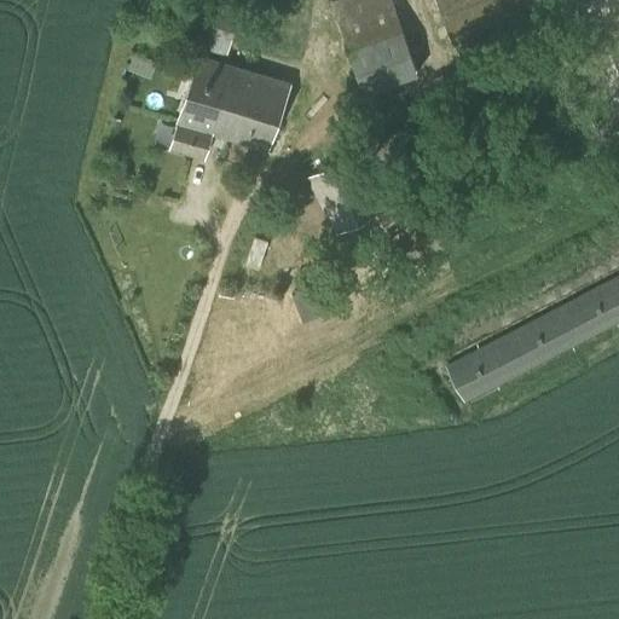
[(333,0),(331,1),(364,91),(418,70),(392,0),(333,0)]
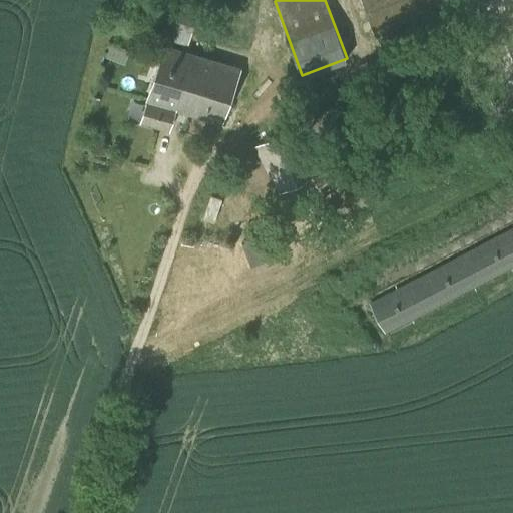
[(362,0),(376,38),(479,0),(362,0)]
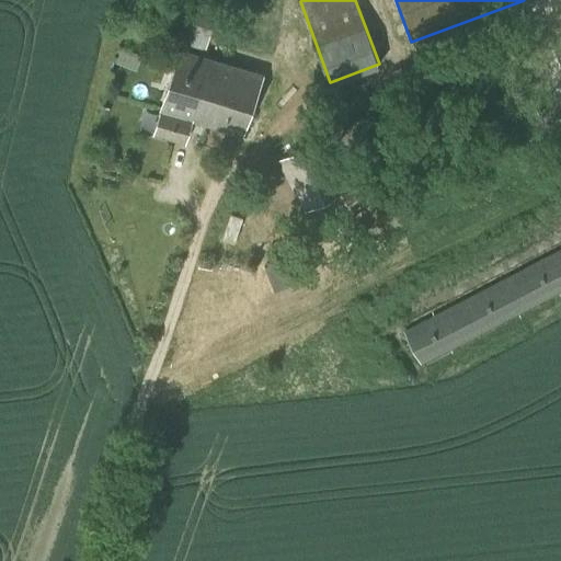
[(189,29),(210,36),(215,20),(193,13),(189,29)]
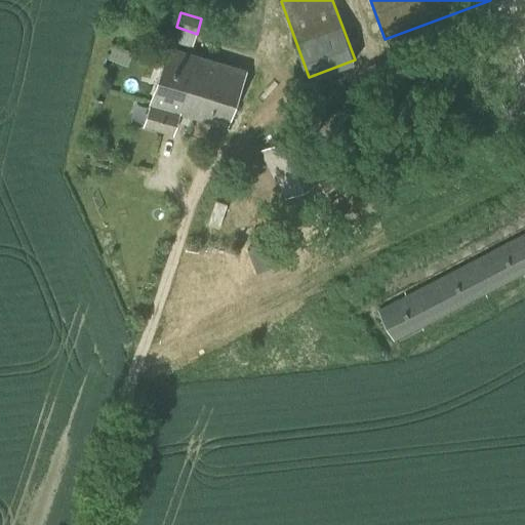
[(180,111),(229,126),(246,71),(169,46),(145,122),(174,131),(180,111)]
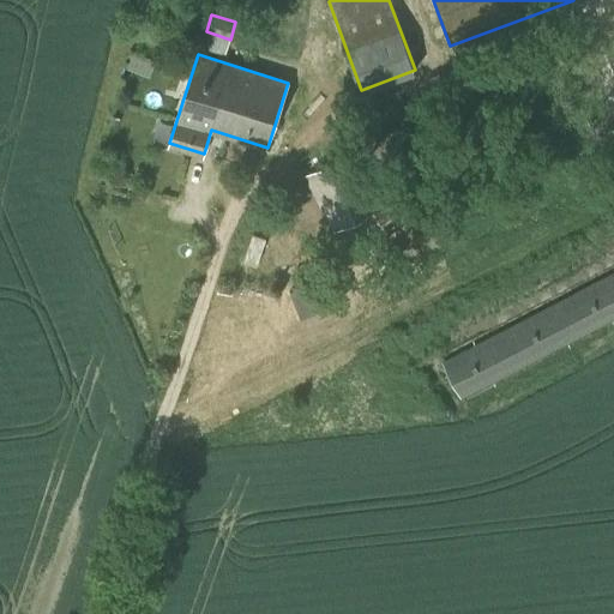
[(375,130),(381,158),(423,150),(419,122),(375,130)]
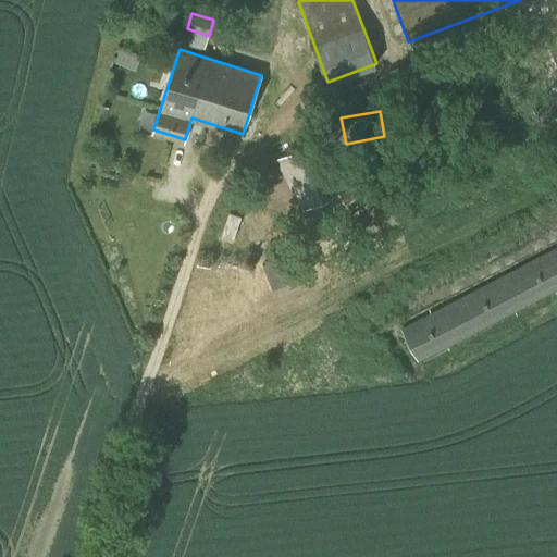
[(275,159),(302,210),(332,195),(338,207),(357,197),(325,132),(275,159)]
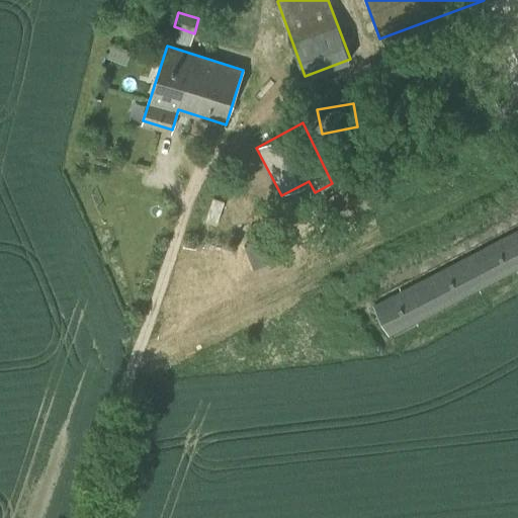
[(362,199),(353,182),(325,198),(335,214),(362,199)]
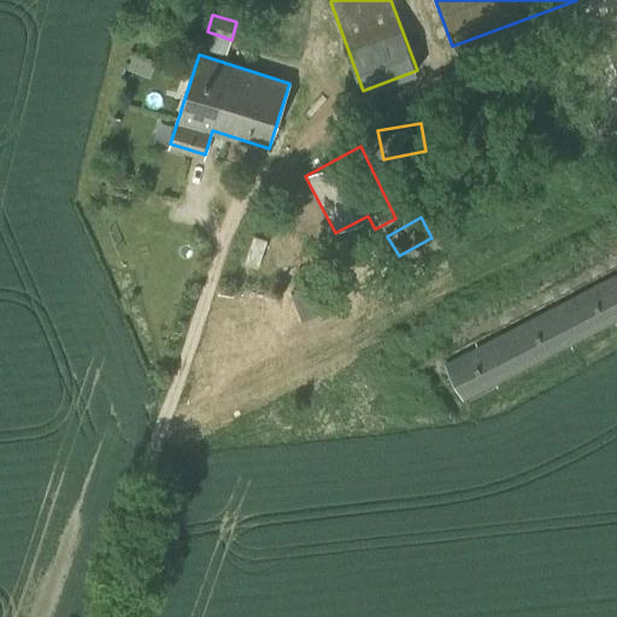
[(616,319),(616,272),(444,363),(463,400),(616,319)]
